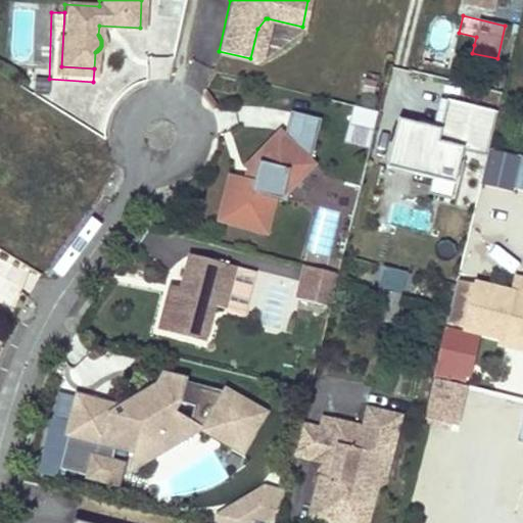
[(257,29),(250,58),(258,60),(268,18),(266,18),(257,29)]
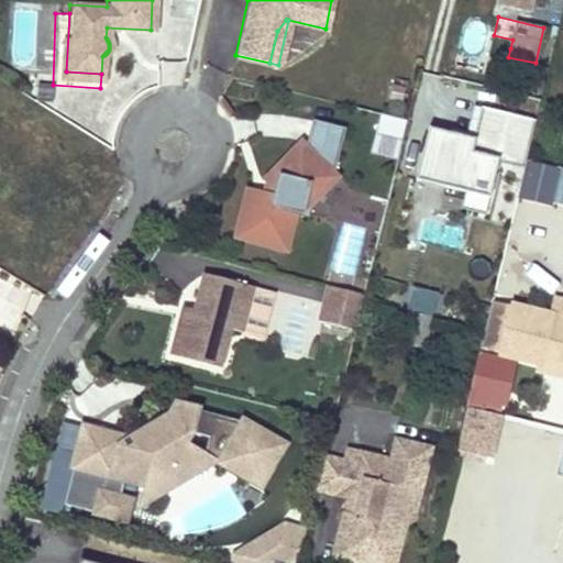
[(179,31),(169,32),(172,51),(192,48),(189,22),(178,23),(179,31)]
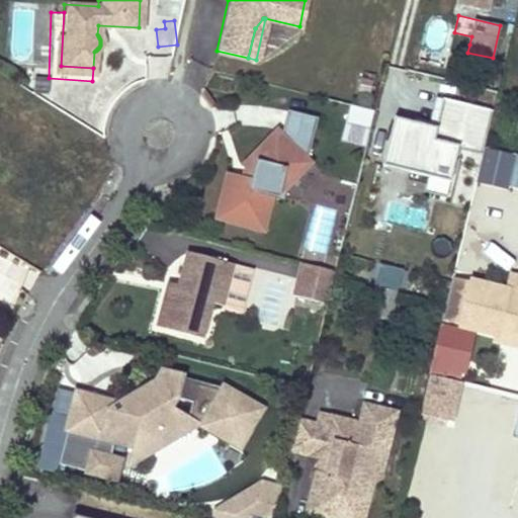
[(171,59),(149,58),(148,77),(170,78),(171,59)]
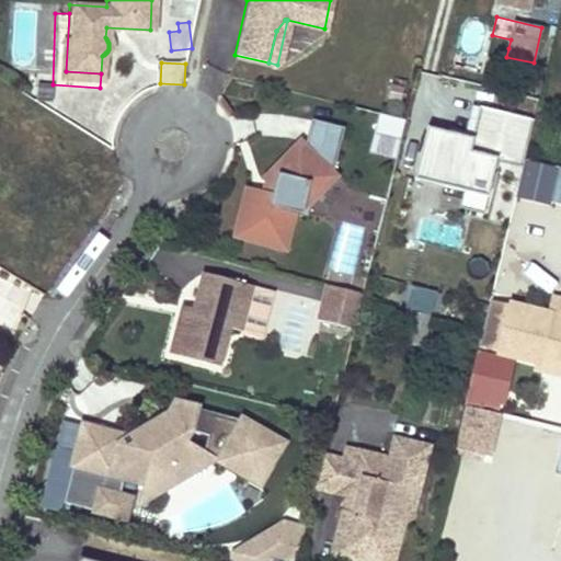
[(427,127),(415,179),(467,192),(464,208),(487,215),(500,161),(523,167),(526,153),(535,117),(481,104),(472,138),(427,127)]
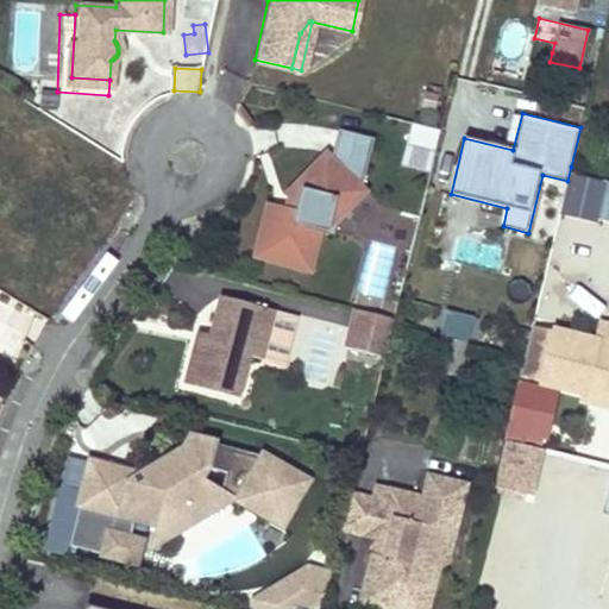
[(429,175),(440,132),(412,125),(401,168),(429,175)]
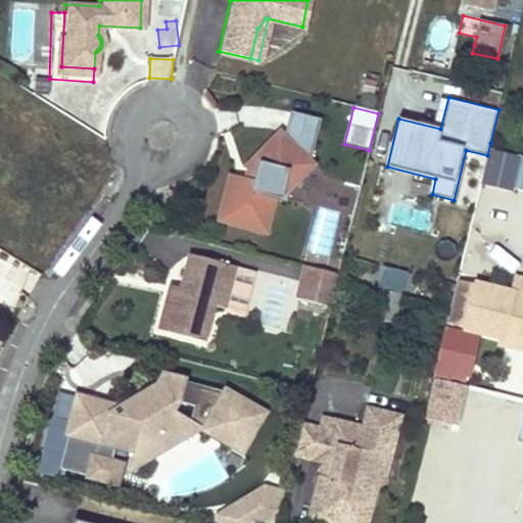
[(293,182),(311,163),(308,160),(319,119),(288,110),(282,135),(278,131),(244,165),(247,169),(253,175),(251,182),(244,180),(228,176),(218,220),(266,231),(273,197),(281,198),(285,180),(293,182)]
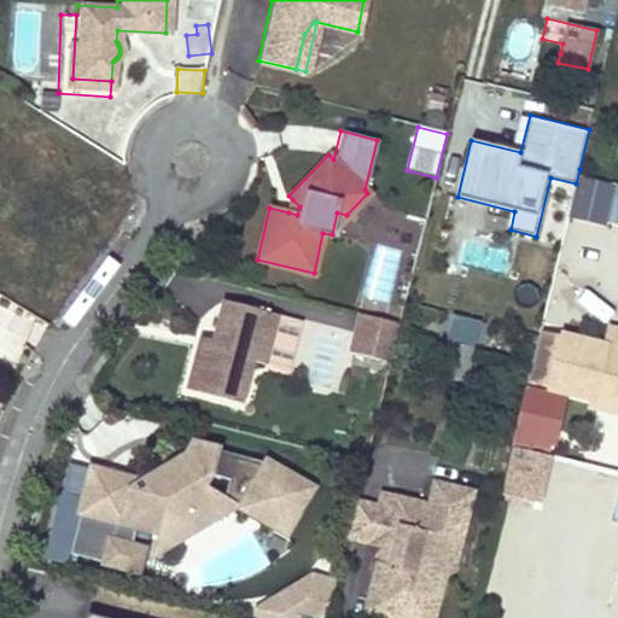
[(606,222),(614,186),(581,179),(572,221),(605,228),(606,222)]
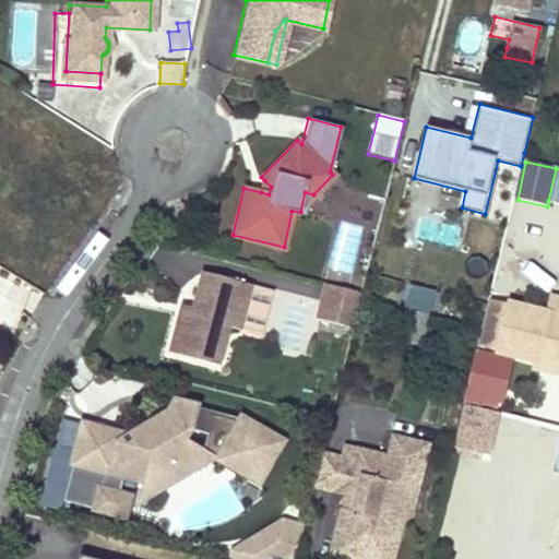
[(558,169),(556,168),(548,201),(558,202),(558,169)]
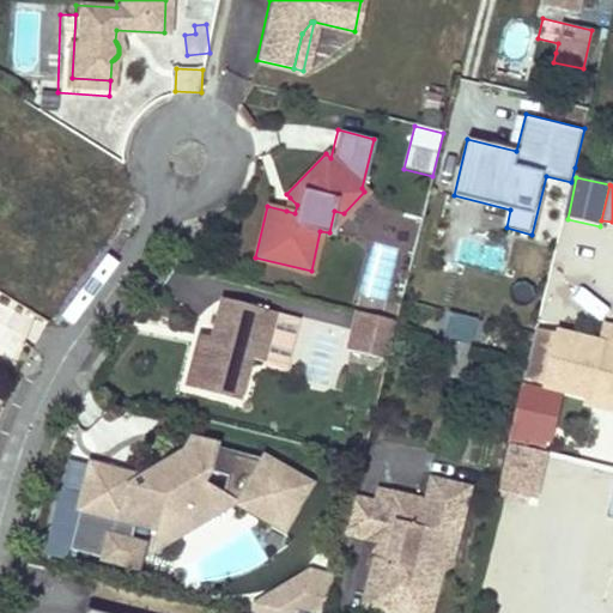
[(295,213),(297,205),(290,198),(286,211),(295,213)]
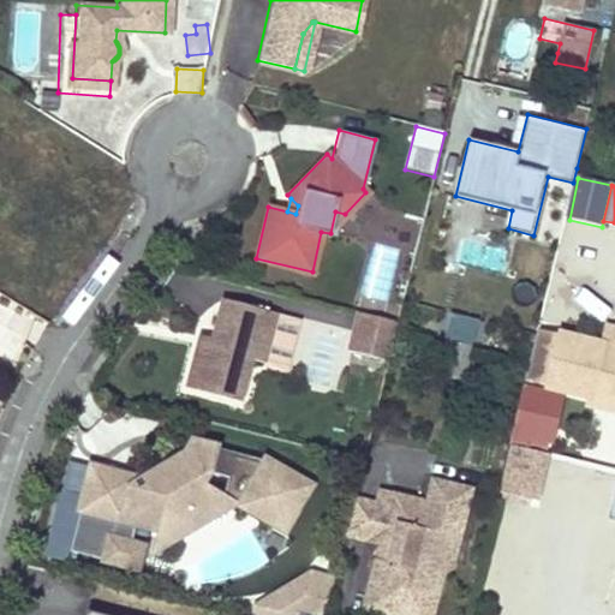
[(274,312),(219,299),(209,339),(207,348),(195,345),(185,388),(239,401),(249,359),(262,363),(274,312)]
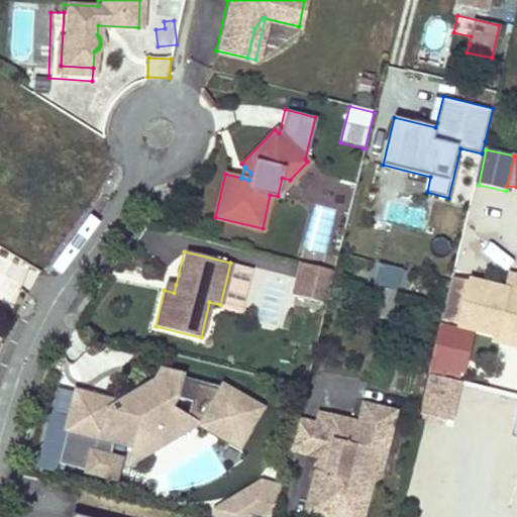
[(329,299),(335,274),(337,267),(307,260),(300,292),(329,299)]
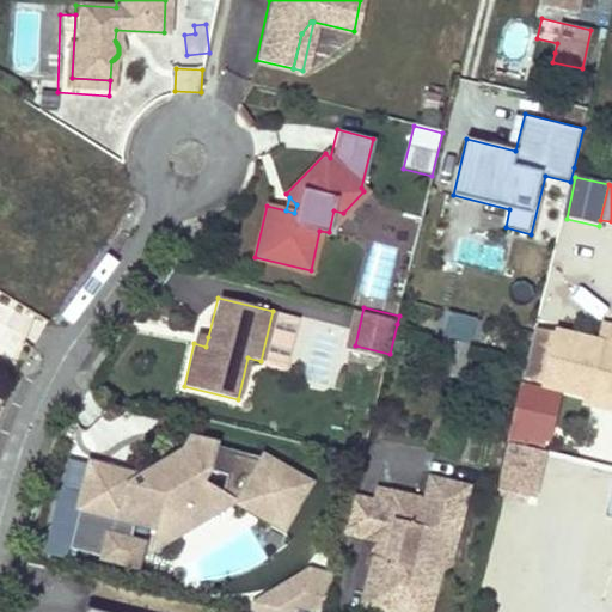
[(454,313),(448,336),(472,341),(477,318),(454,313)]
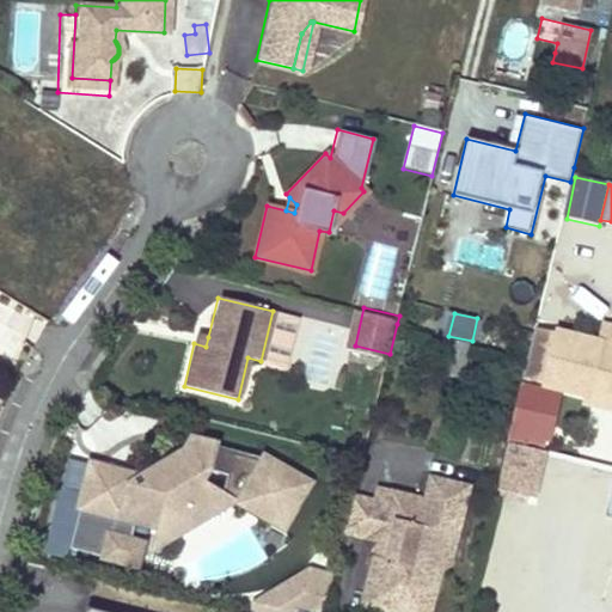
[(549,384),(589,393),(592,386),(611,391),(611,325),(604,324),(599,342),(561,334),(549,384)]
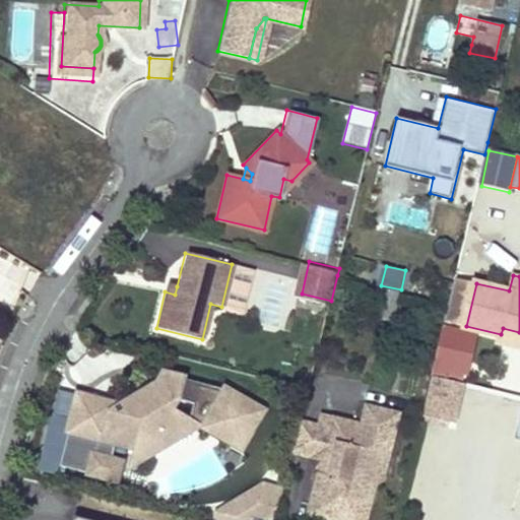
[(466,326),(476,283),(454,278),(444,322),(466,326)]
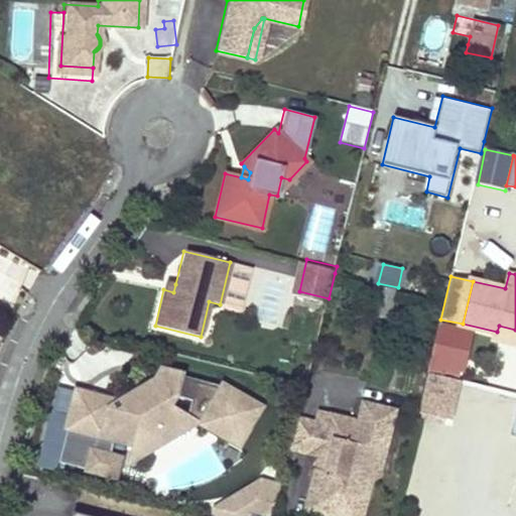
[(175,284),(165,281),(163,289),(173,292),(175,284)]
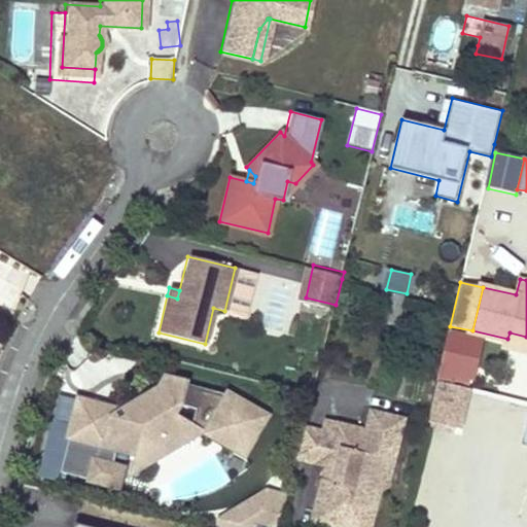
[(400,321),(407,293),(386,289),(380,316),(400,321)]
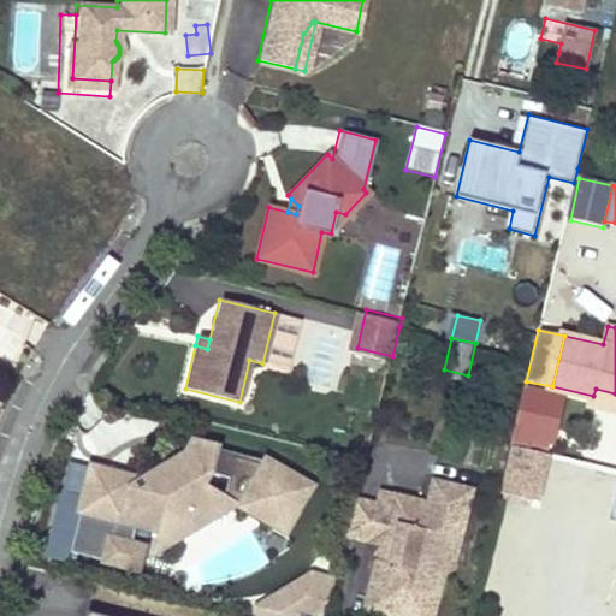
[(525,388),(511,442),(549,451),(562,397),(525,388)]
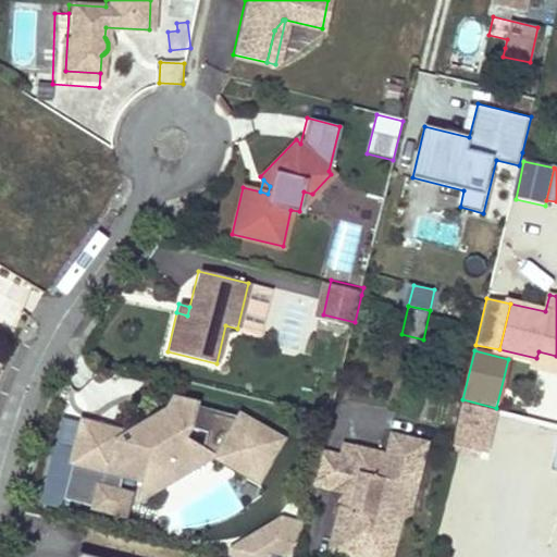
[(535,366),(556,370),(556,356),(539,351),(536,358),(535,366)]
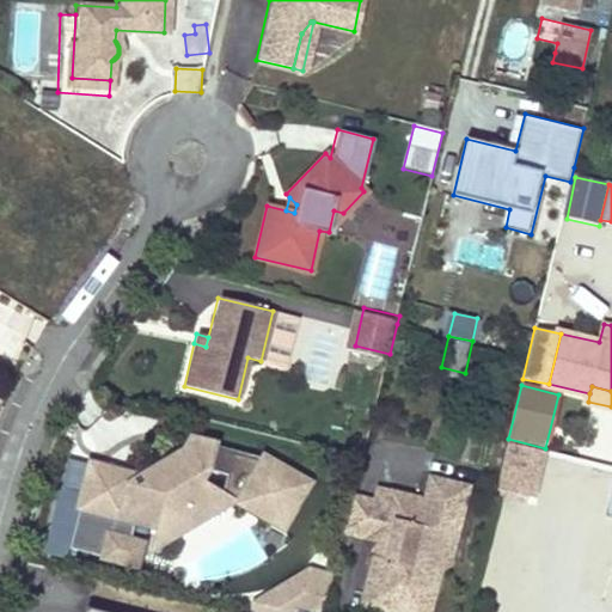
[(534,496),(545,448),(508,439),(497,488),(534,496)]
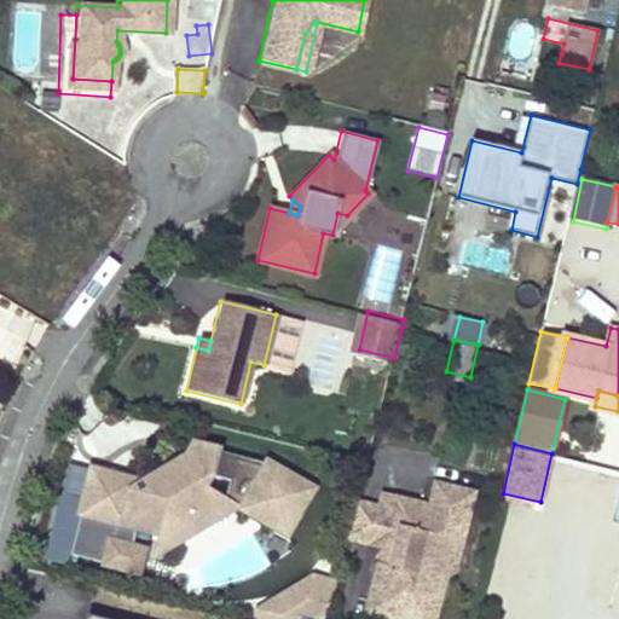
[(129,492),(127,502),(120,501),(117,507),(82,498),(68,556),(136,573),(142,553),(129,549),(134,528),(160,534),(165,519),(195,527),(232,503),(236,505),(276,528),(287,509),(296,515),(311,489),(266,463),(192,445),(185,458),(187,464),(183,474),(169,467),(148,480),(144,495),(129,492)]
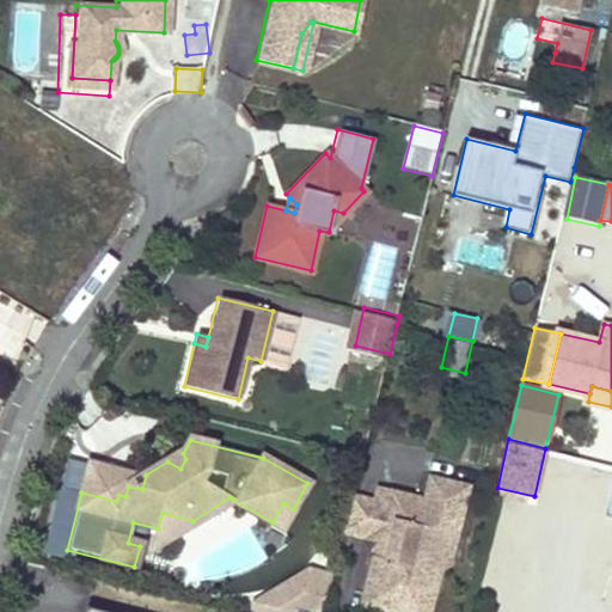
[(89,465),(81,493),(116,501),(118,495),(126,496),(128,487),(130,476),(89,465)]
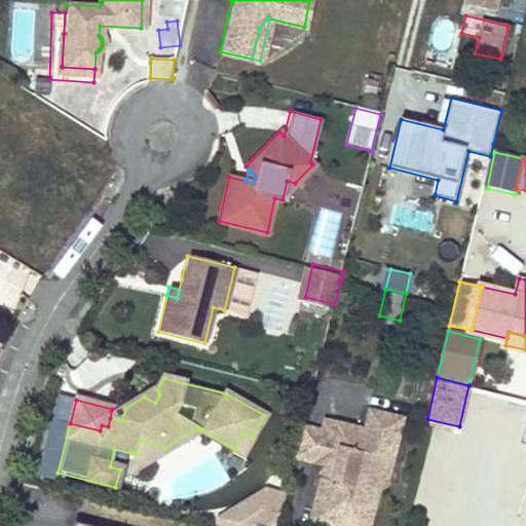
[(389,485),(405,418),(372,411),(368,430),(327,421),(325,430),(317,462),(327,465),(337,467),(334,482),(324,480),(317,504),(325,505),(330,514),(328,519),(332,525),(351,525),(352,525),(358,506),(375,511),(380,489),(389,485)]
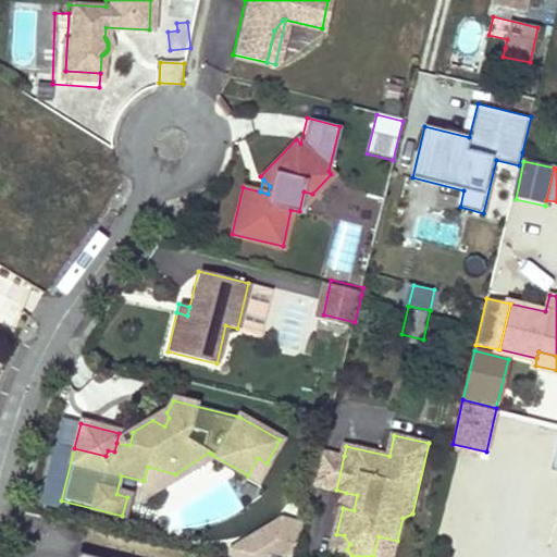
[(344,456),(322,452),(314,485),(336,490),(344,456)]
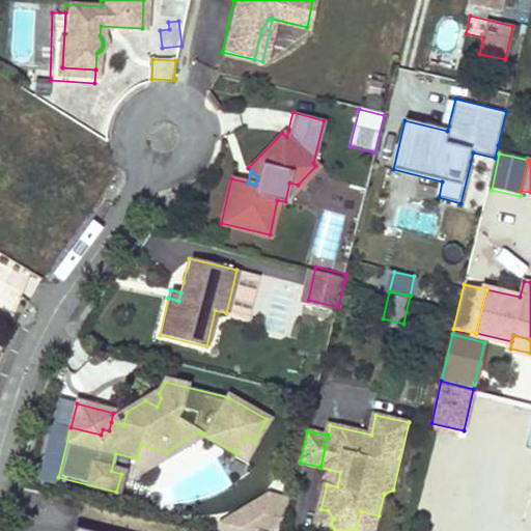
[(167,452),(141,445),(137,458),(133,477),(202,434),(199,431),(167,452)]
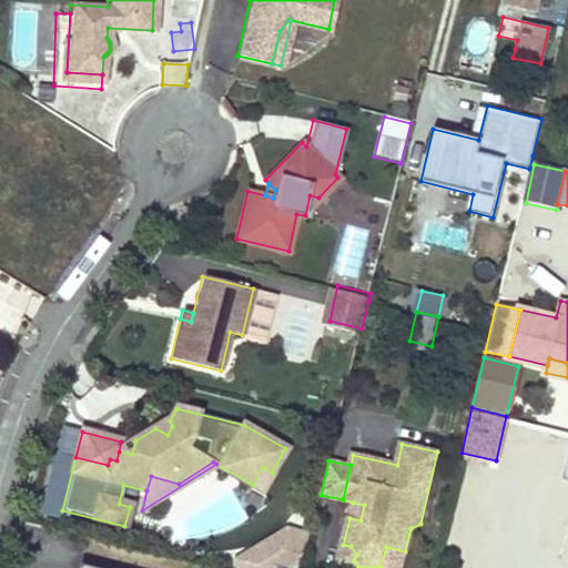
[(263,467),(253,485),(262,489),(272,473),(263,467)]
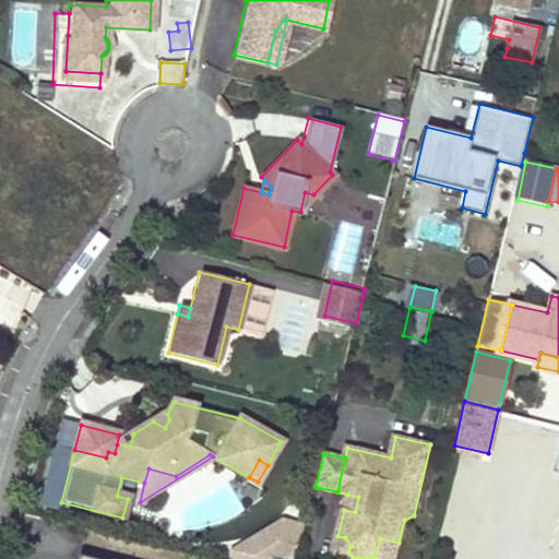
[(347,495),(344,510),(355,512),(358,497),(347,495)]
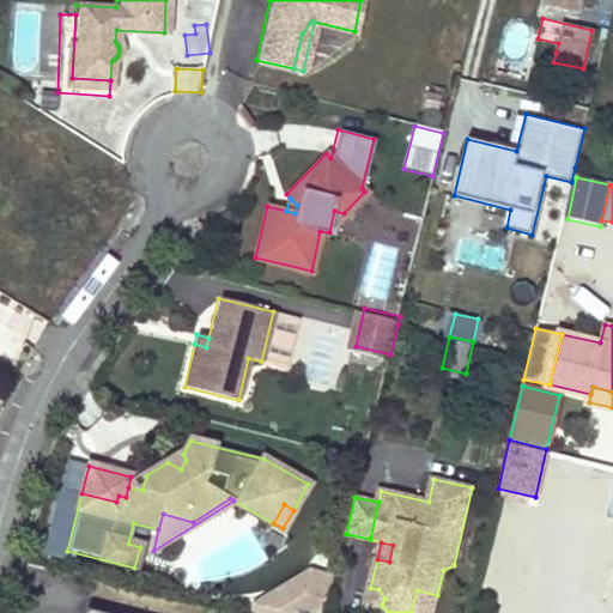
[(304,605),(327,610),(334,581),(321,578),(309,583),(304,605)]
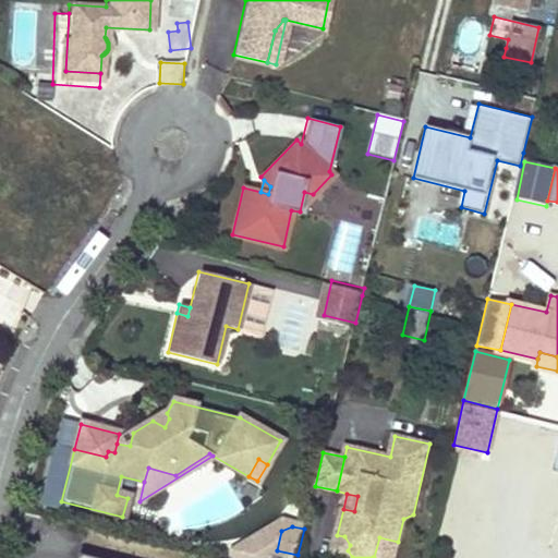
[(242,549),(268,556),(277,550),(281,531),(242,549)]
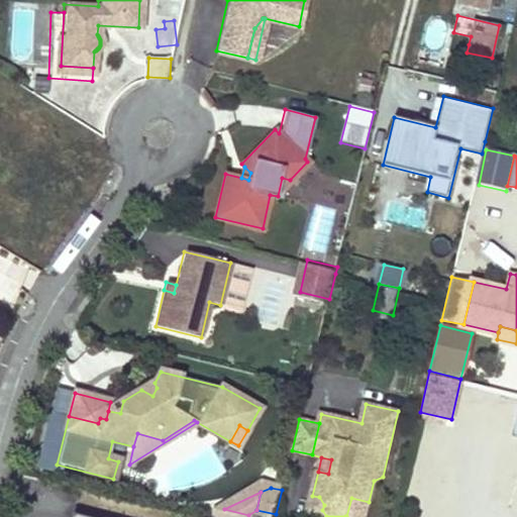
[(308,514),(322,516),(326,516),(322,510),(324,505),(319,497),(312,496),(308,514)]
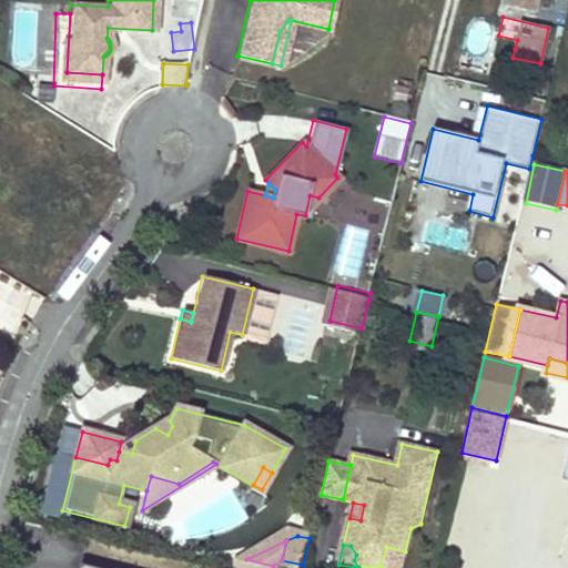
[(381,567),(379,567),(401,567),(405,551),(386,547),(381,567)]
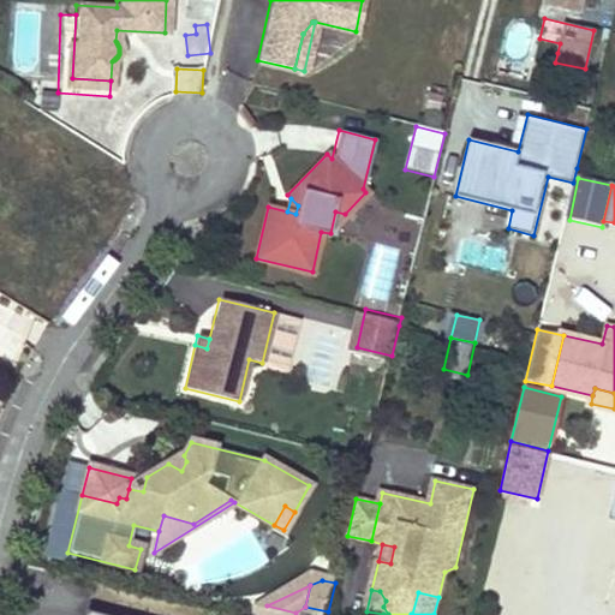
[(136,614),(87,602),(83,614),(87,614),(136,614)]
